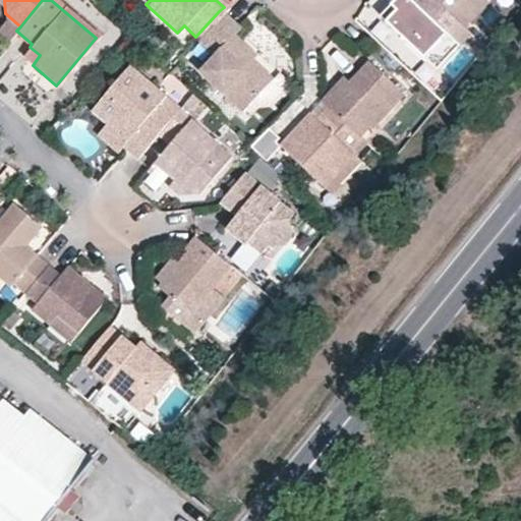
[(387,0),(387,1),(393,6),(381,19),(401,38),(406,33),(421,48),(417,53),(430,65),(464,30),(459,24),(432,0),(387,0)]
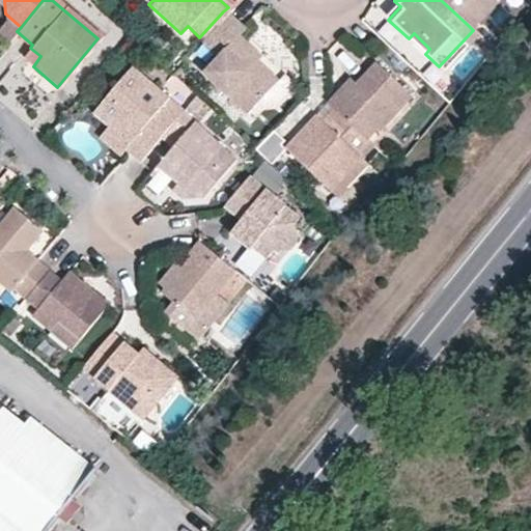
[(441,0),(468,25),(491,1),(488,0),(441,0)]
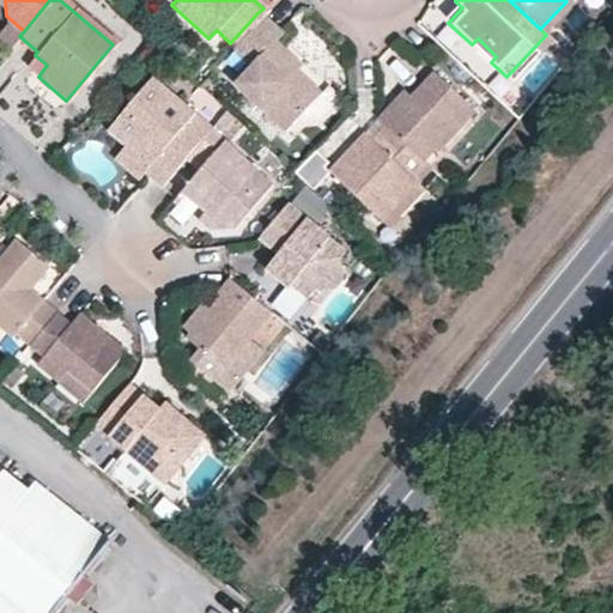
[(462,7),(455,1),(442,17),(448,23),(462,7)]
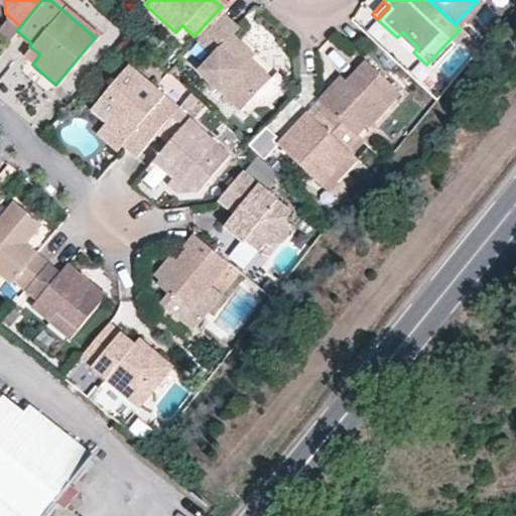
[(209,50),(197,65),(241,107),(252,95),(270,75),(250,56),(227,35),(231,31),(234,28),(217,11),(194,36),(192,37),(209,50)]
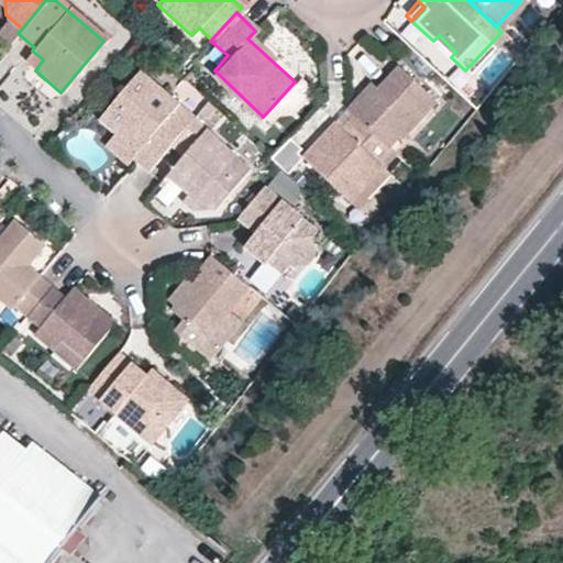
[(273,62),(277,57),(252,34),(247,39),(273,62)]
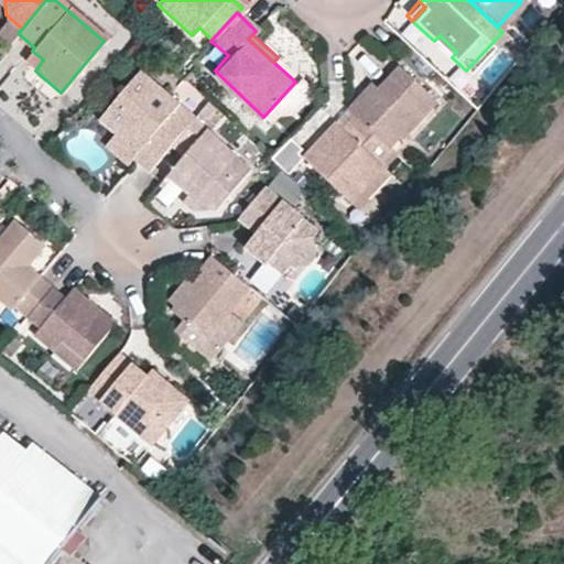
[(440,35),(434,41),(452,57),(456,52),(440,35)]
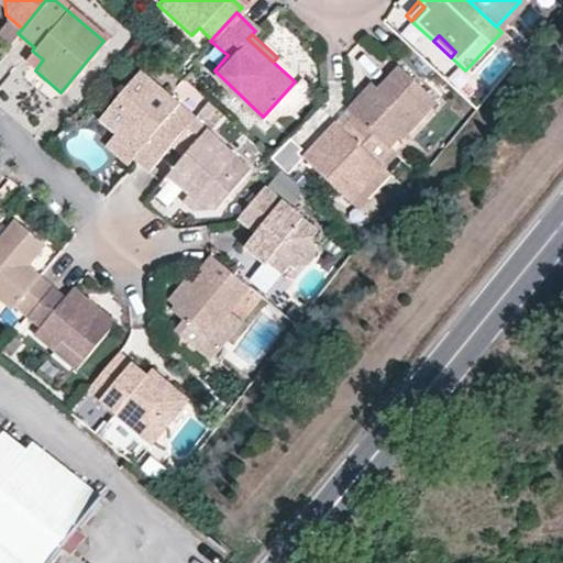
[(32,51),(24,62),(35,70),(43,59),(32,51)]
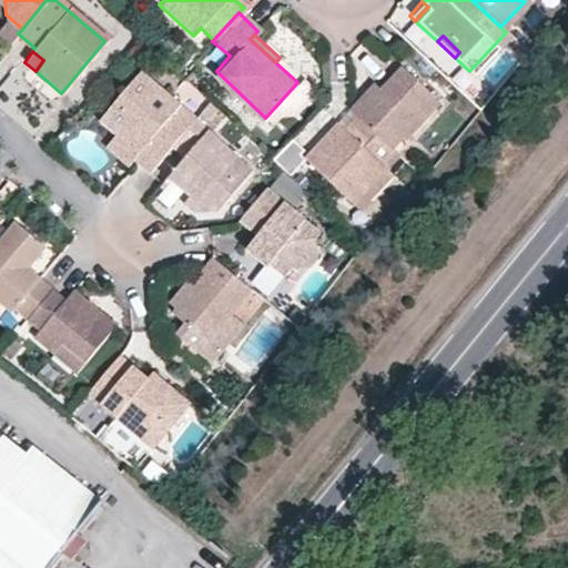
[(381,139),(393,125),(402,134),(405,138),(438,102),(401,68),(382,88),(374,97),(367,90),(348,109),(362,120),(381,139)]
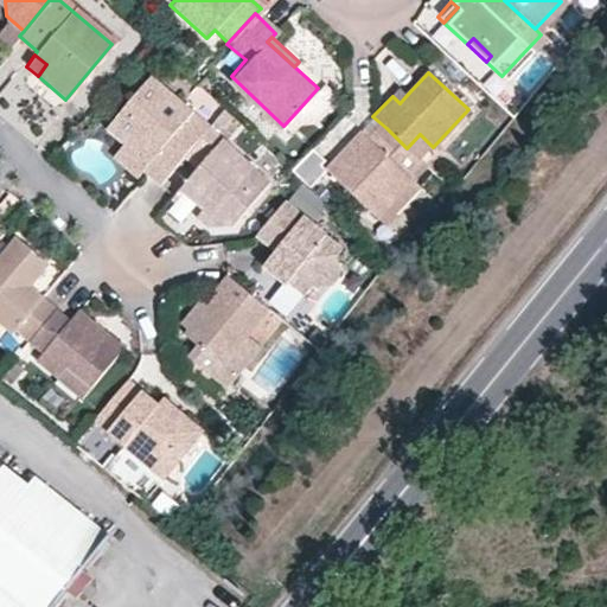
[(108,126),(126,141),(147,160),(142,166),(161,181),(184,154),(200,135),(183,120),(189,112),(148,77),(108,126)]
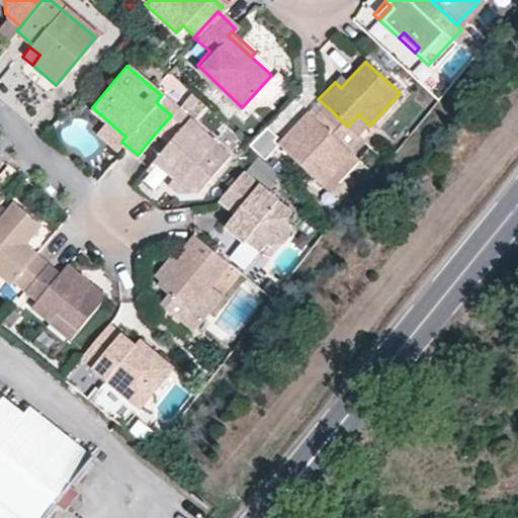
[(261,101),(266,101),(282,84),(283,79),(275,72),(271,75),(253,95),(261,101)]
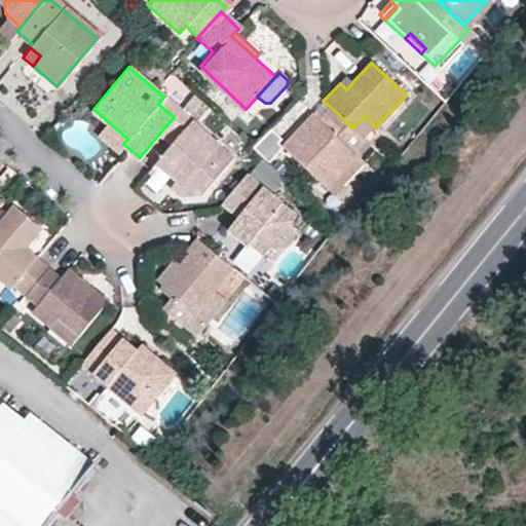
[(353,81),(347,76),(340,83),(346,89),(353,81)]
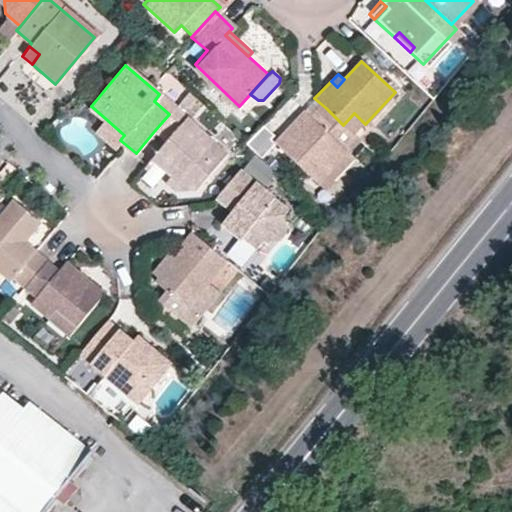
[(159,94),(154,101),(169,114),(174,107),(159,94)]
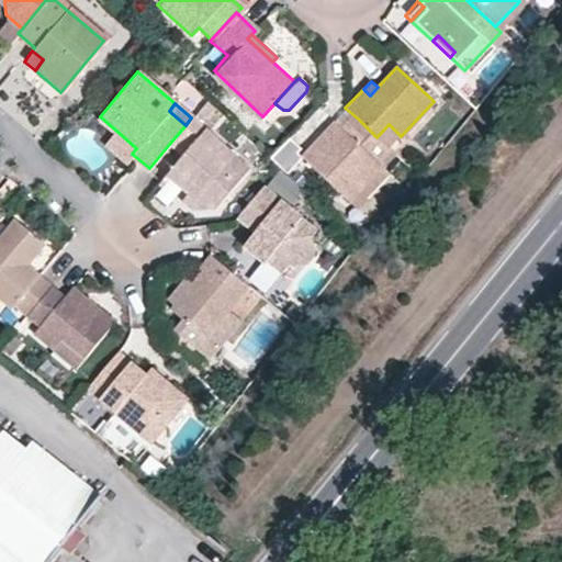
[(358,119),(345,108),(334,120),(346,132),(358,119)]
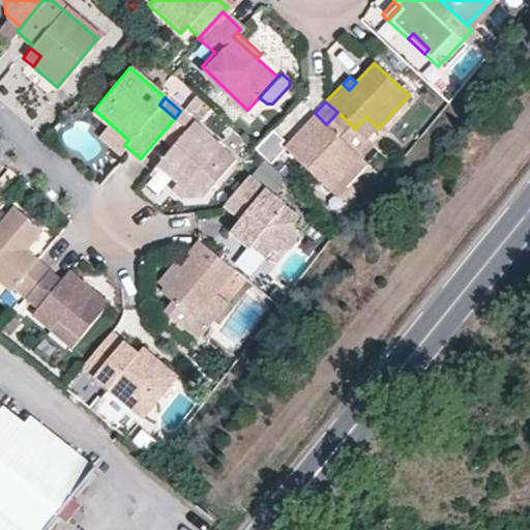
[(182,195),(203,194),(234,156),(180,111),(175,118),(160,135),(172,144),(170,146),(179,155),(175,159),(166,152),(157,163),(176,180),(172,186),(182,195)]
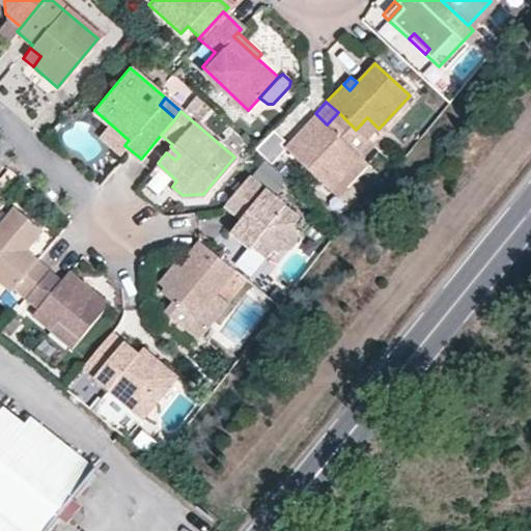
[(327,124),(315,113),(285,145),(330,187),(359,157),(356,154),(368,141),(364,137),(356,130),(338,112),(327,124)]
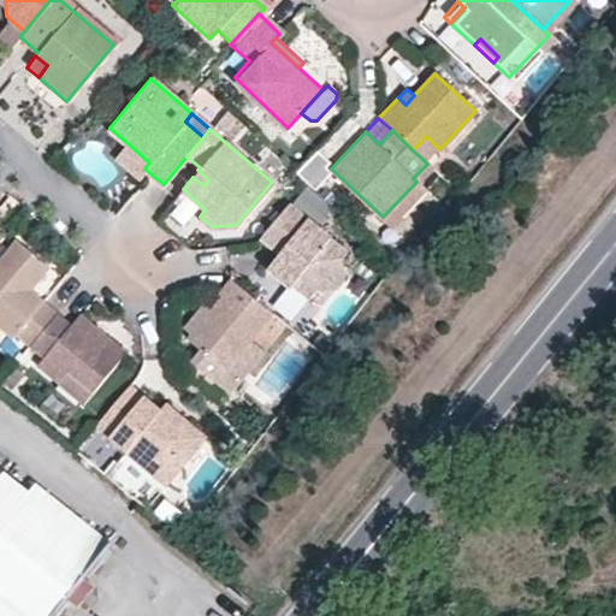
[(436,146),(426,136),(413,150),(422,159),(436,146)]
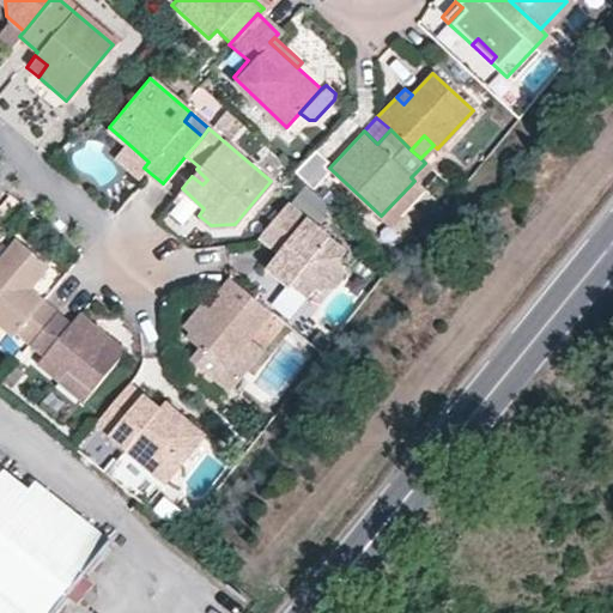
[(127,143),(116,156),(138,175),(144,168),(149,162),(127,143)]
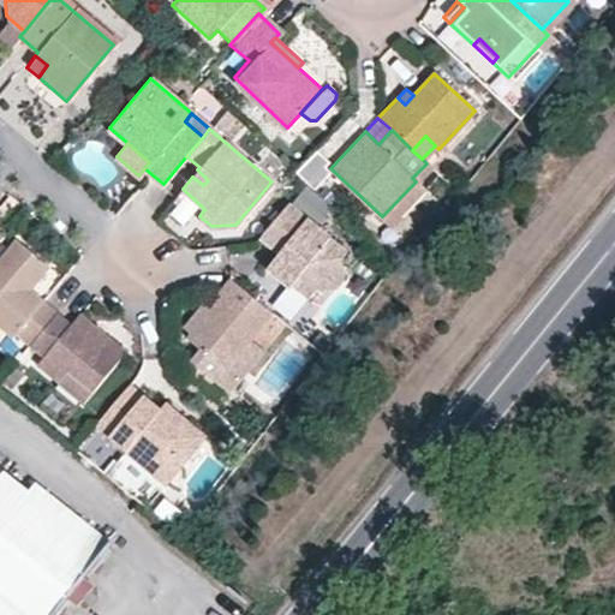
[(197,169),(192,177),(203,185),(208,180),(197,169)]
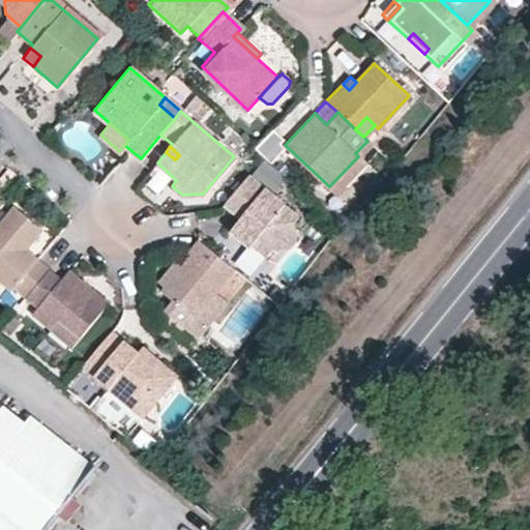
[(237,243),(245,251),(248,248),(262,261),(269,251),(288,248),(291,243),(289,224),(293,219),(245,178),(222,206),(238,221),(244,226),(237,243)]
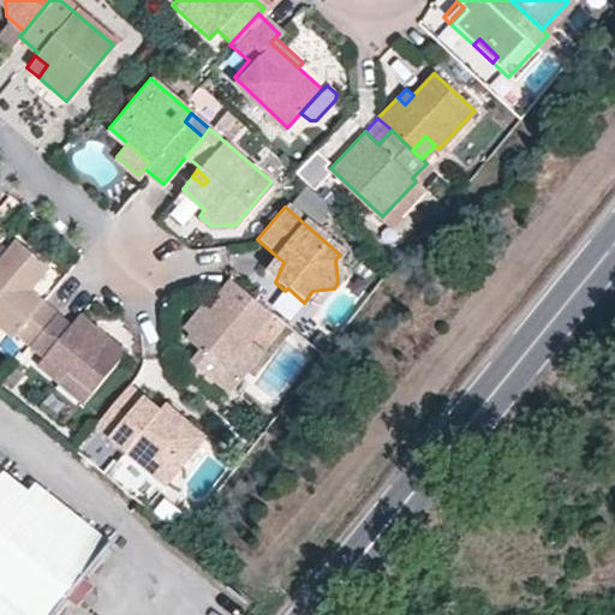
[(48,267),(16,239),(0,258),(0,326),(13,336),(17,333),(29,344),(57,311),(29,290),(23,285),(29,278),(36,281),(48,267)]
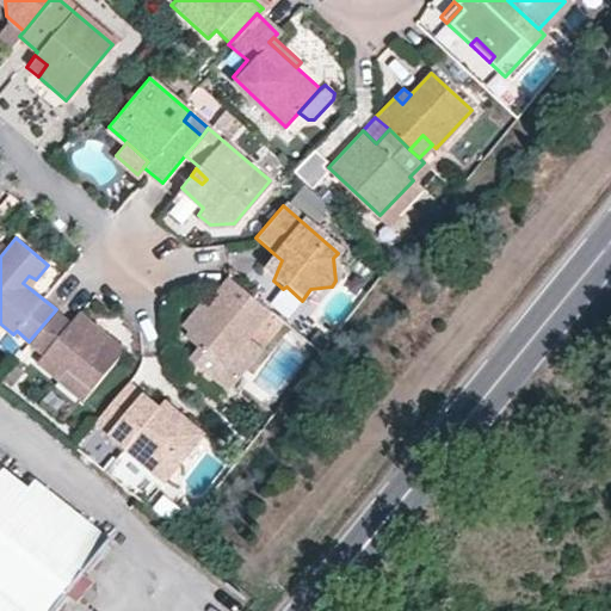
[(282,260),(275,254),(260,270),(273,281),(282,260)]
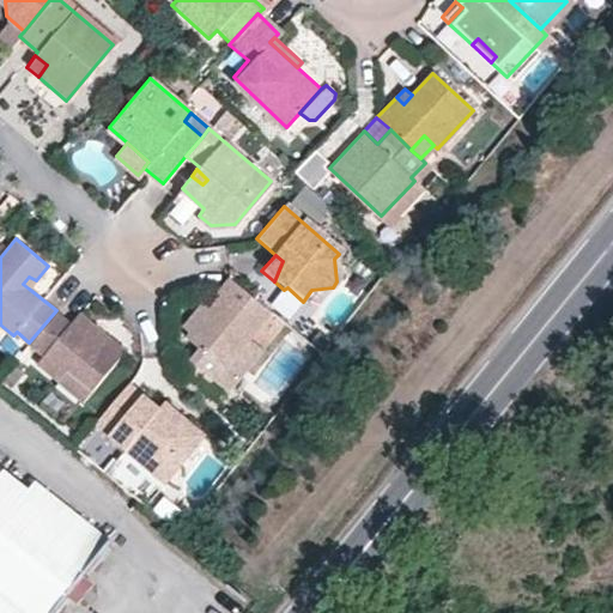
[(23,284),(29,289),(36,280),(29,277),(23,284)]
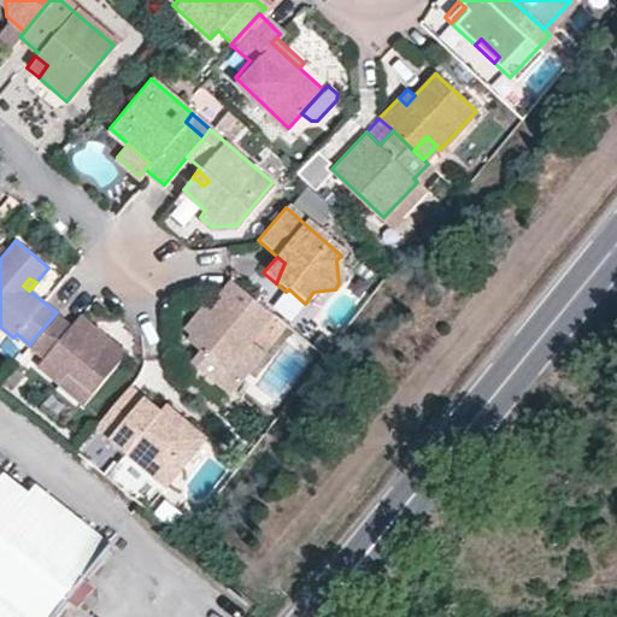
[(270,310),(236,281),(224,295),(228,299),(218,311),(194,341),(206,352),(197,363),(223,387),(234,376),(225,369),(272,312),(270,310)]
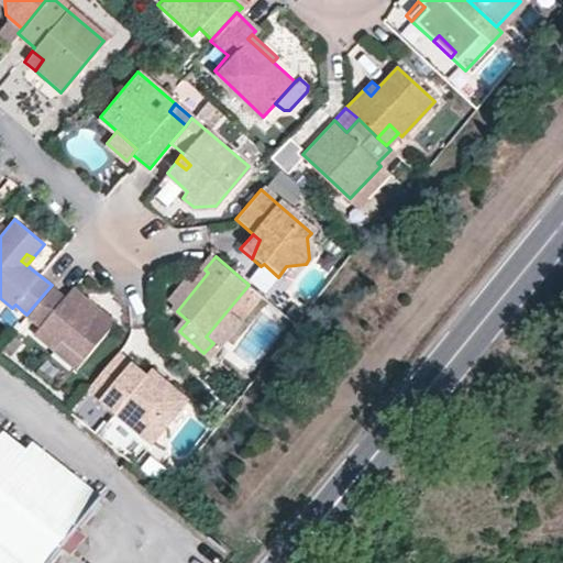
[(263,296),(278,277),(264,264),(261,266),(246,283),(249,285),(263,296)]
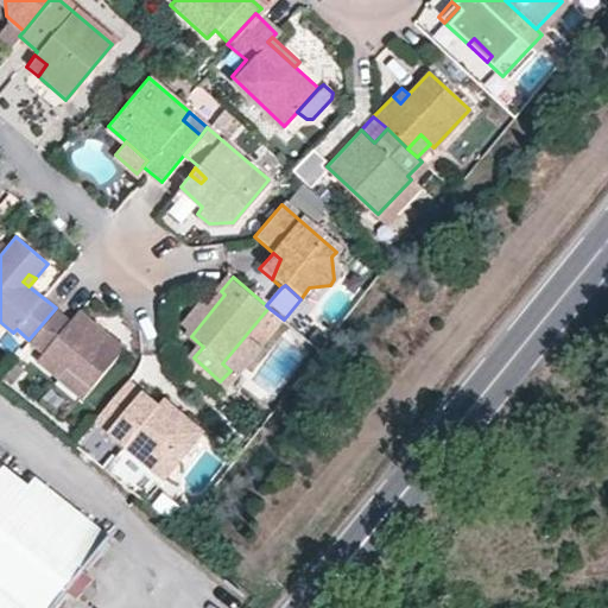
[(215,306),(204,301),(185,324),(195,331),(215,306)]
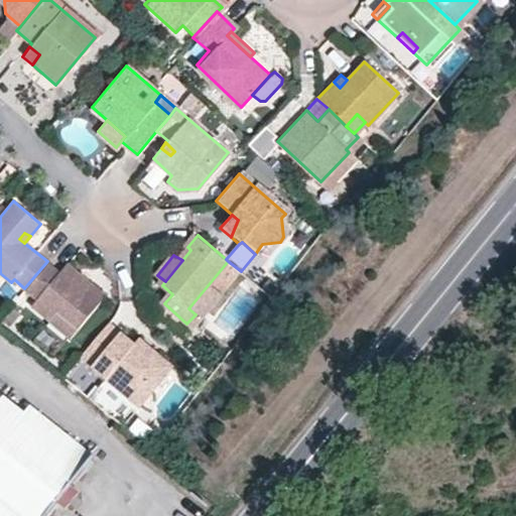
[(66,262),(59,271),(47,261),(24,288),(35,298),(30,304),(48,318),(55,310),(78,329),(105,293),(66,262)]
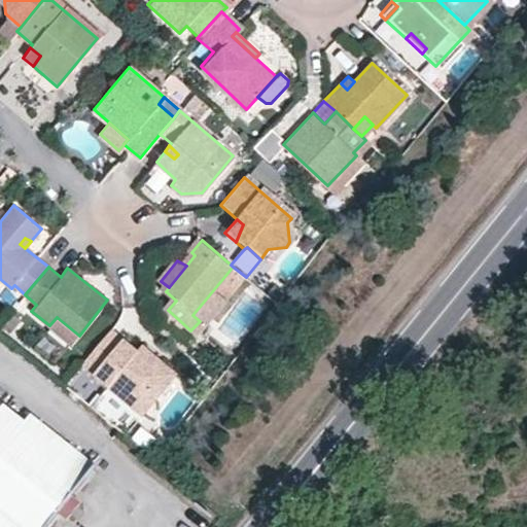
[(73,344),(79,336),(57,317),(49,325),(73,344)]
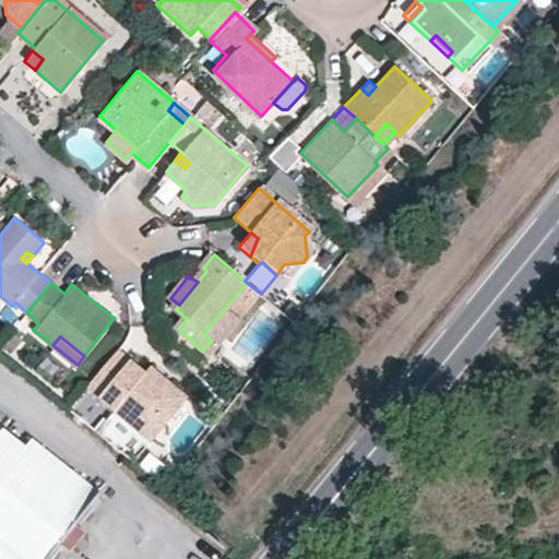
[(86,384),(116,409),(123,402),(140,416),(132,425),(150,440),(187,396),(170,382),(164,390),(145,373),(117,349),(86,384)]
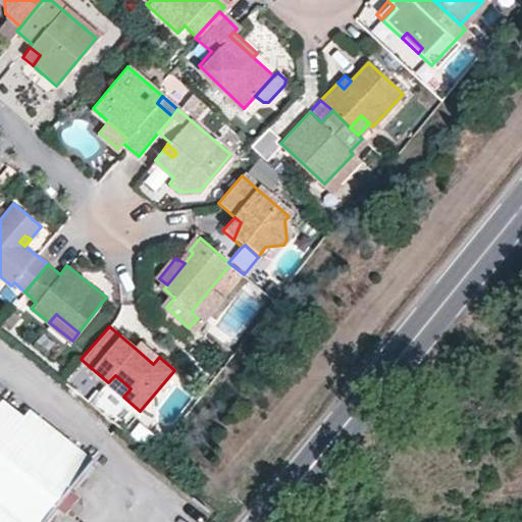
[(153,364),(159,357),(141,343),(136,349),(153,364)]
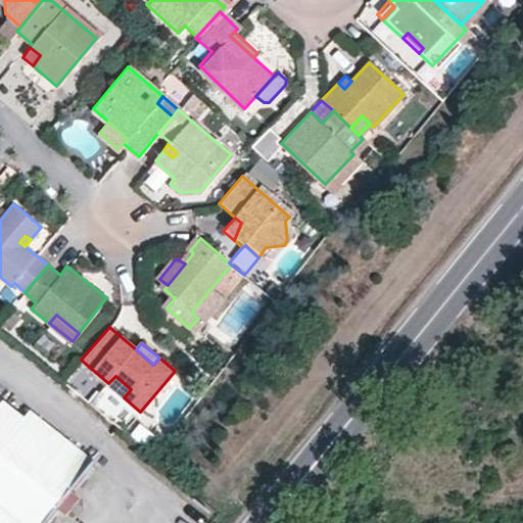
[(115,376),(108,383),(124,397),(131,389),(115,376)]
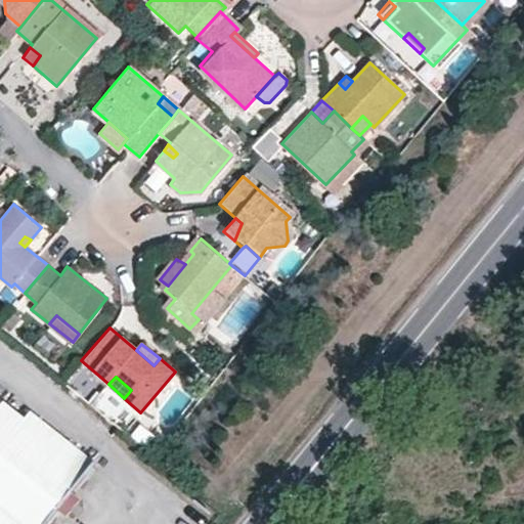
[(85,467),(0,398),(0,523),(39,523),(54,506),(66,490),(85,467)]
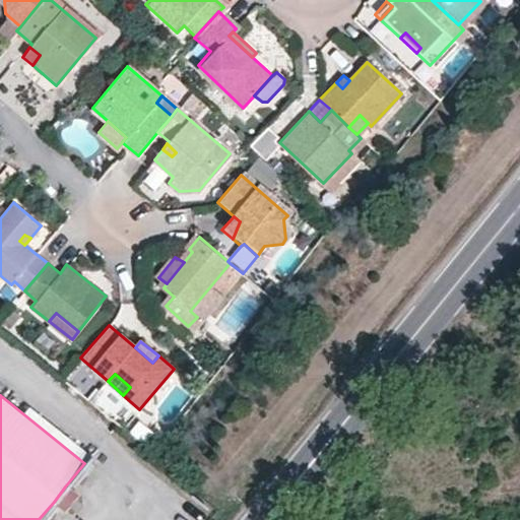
[(69,514),(81,500),(65,486),(54,502),(69,514)]
